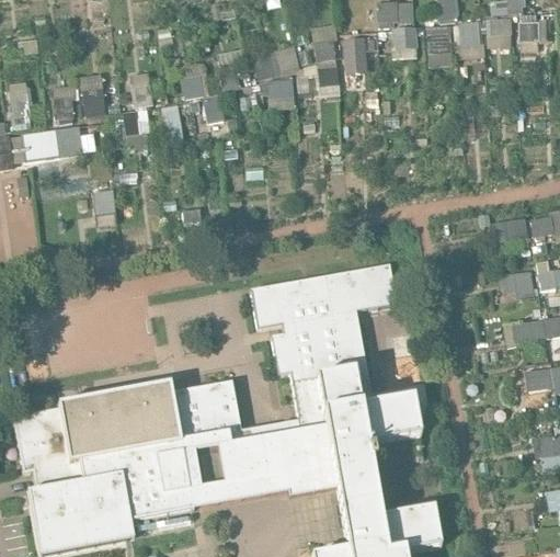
[(374,0),(376,25),(388,24),(389,57),(415,56),(413,0),(374,0)]
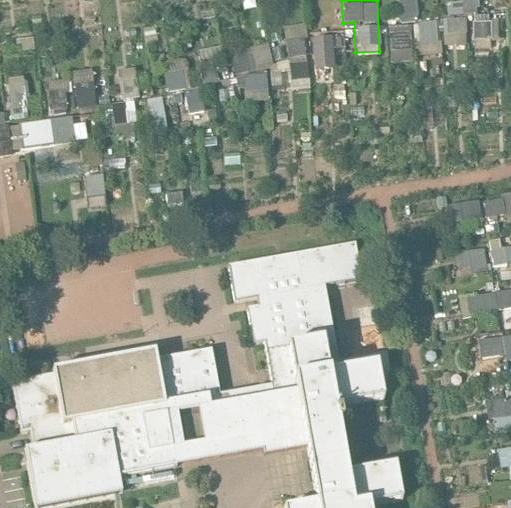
[(396,0),(397,18),(416,17),(415,0),(396,0)]
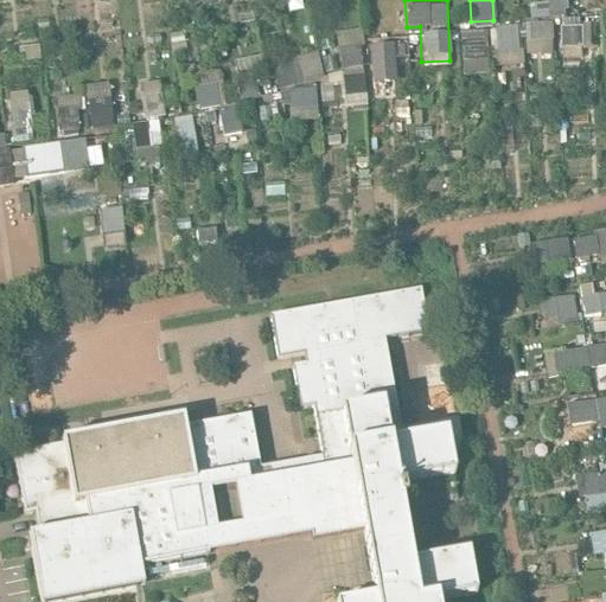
[(543,0),(544,13),(569,12),(568,0),(543,0)]
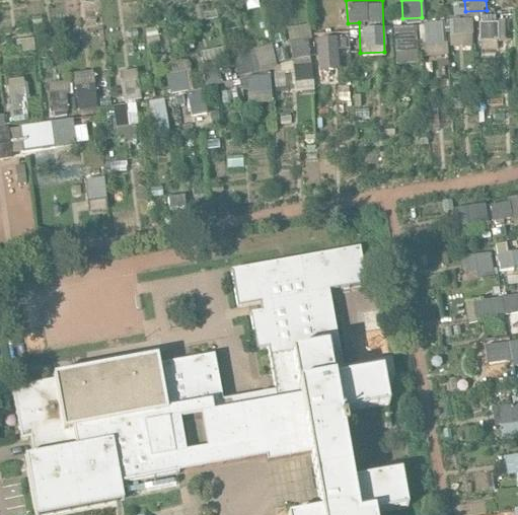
[(448,43),(472,42),(471,14),(447,15),(448,43)]
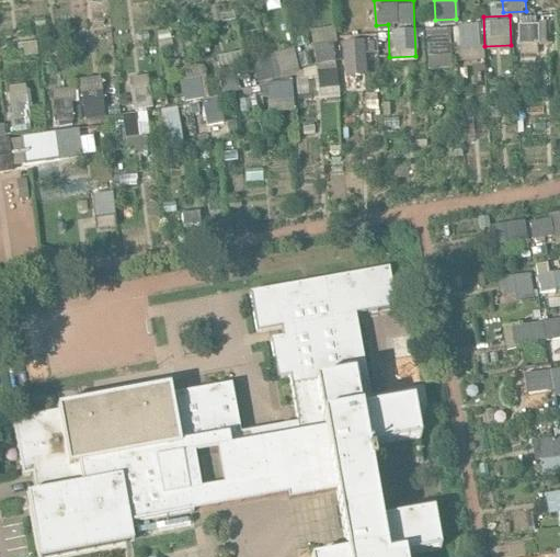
[(457,56),(481,55),(479,19),(455,20),(457,56)]
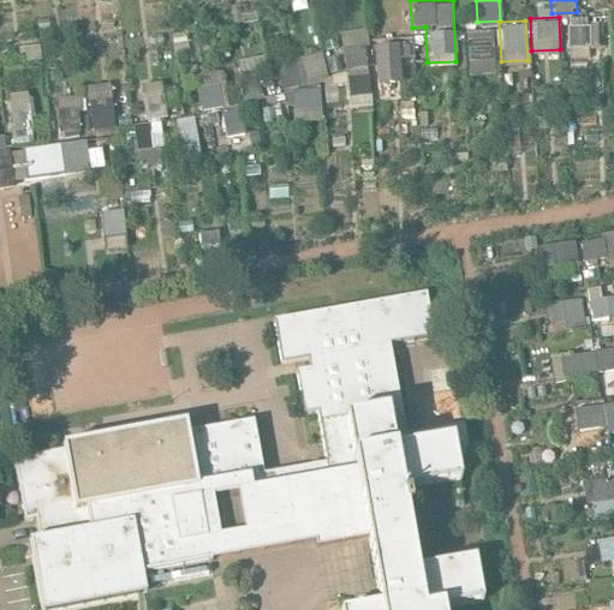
[(588,47),(589,21),(566,21),(566,46),(588,47)]
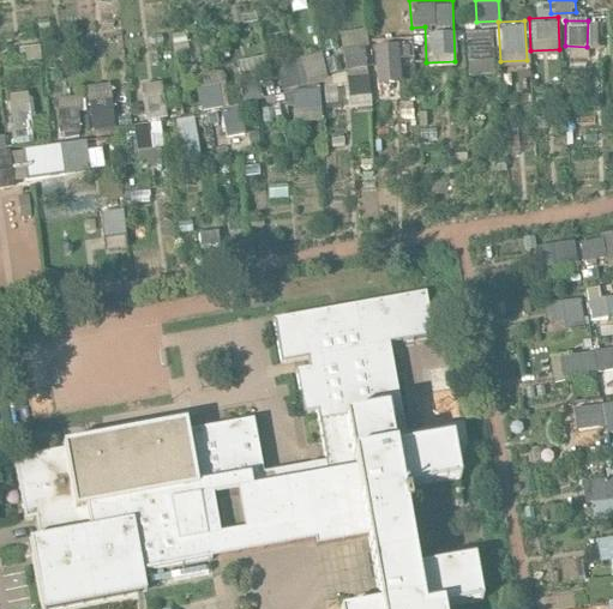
[(340,28),(346,65),(390,58),(386,37),(367,40),(364,24),(340,28)]
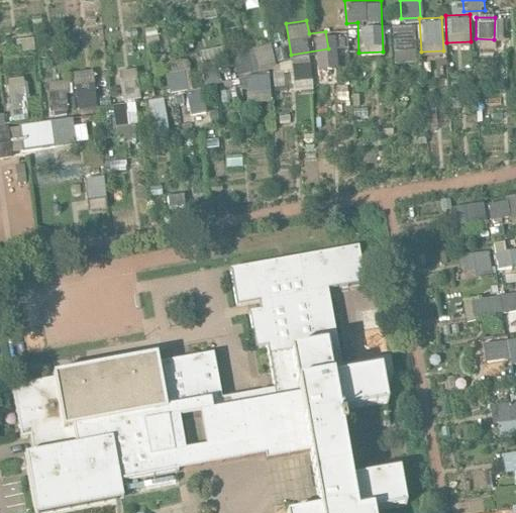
[(391,23),(392,59),(412,58),(411,22),(391,23)]
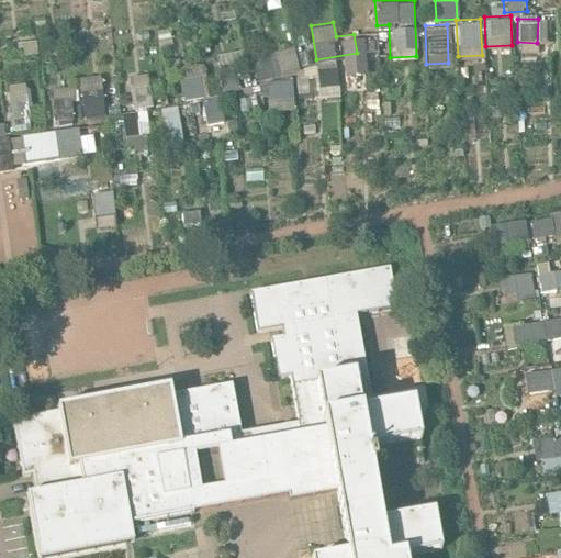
[(257,78),(301,68),(294,44),(251,55),(257,78)]
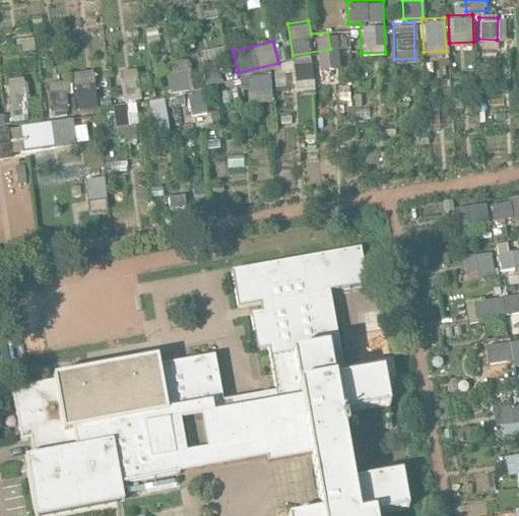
[(314,87),(311,59),(294,61),(297,89),(314,87)]
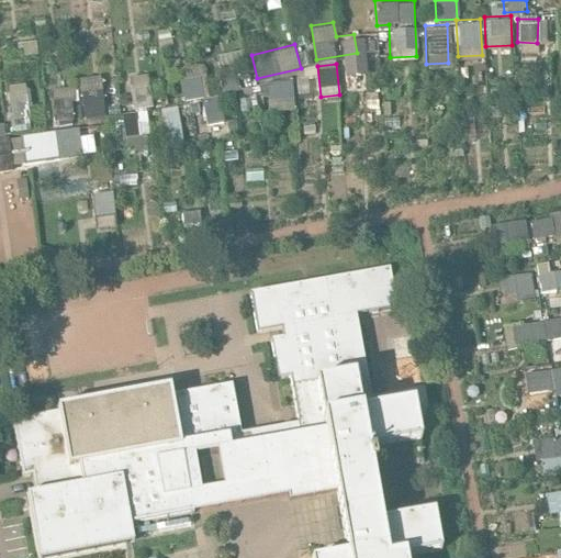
[(147,73),(128,74),(132,104),(149,103),(147,73)]
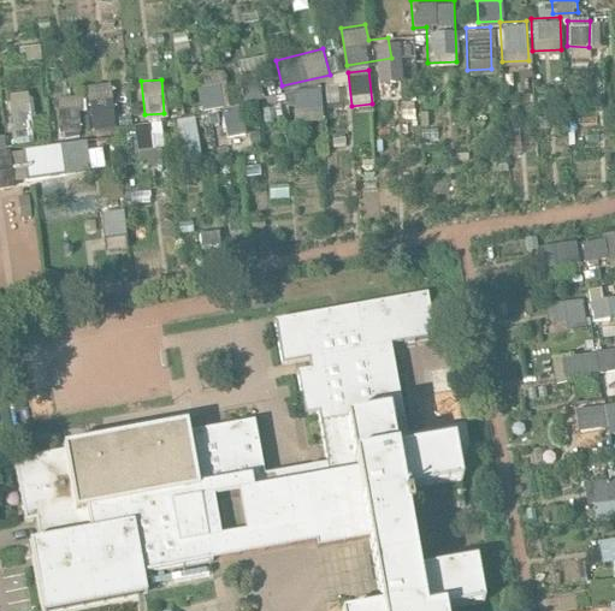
[(295,117),(323,116),(321,88),(294,88),(295,117)]
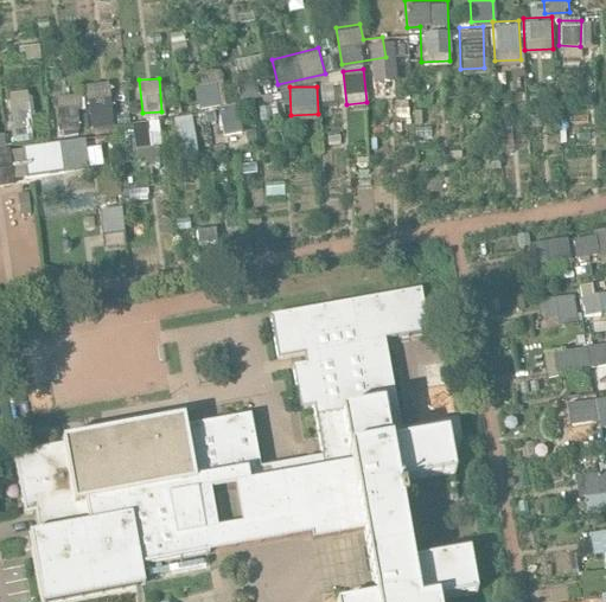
[(90,125),(112,123),(110,88),(89,89),(90,125)]
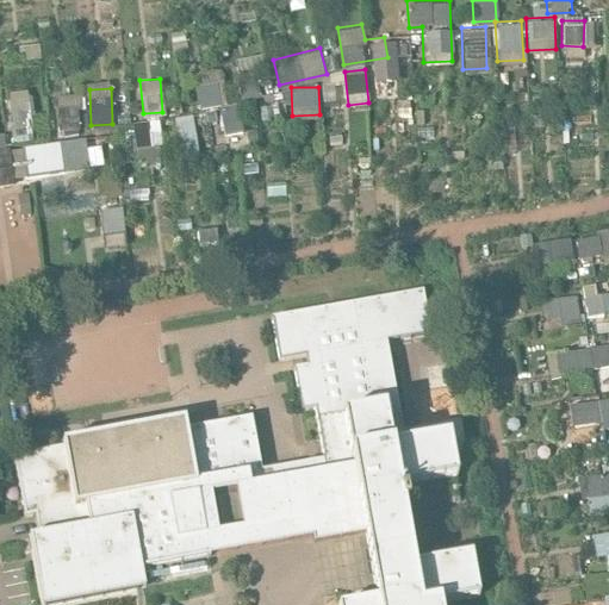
[(56,92),(57,126),(79,125),(78,92),(56,92)]
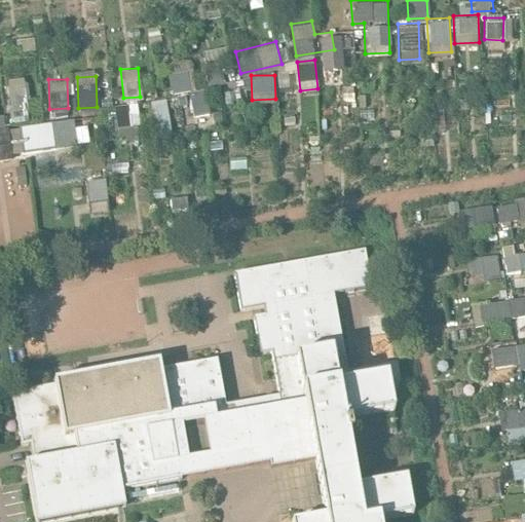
[(166,98),(152,99),(153,131),(167,129),(166,98)]
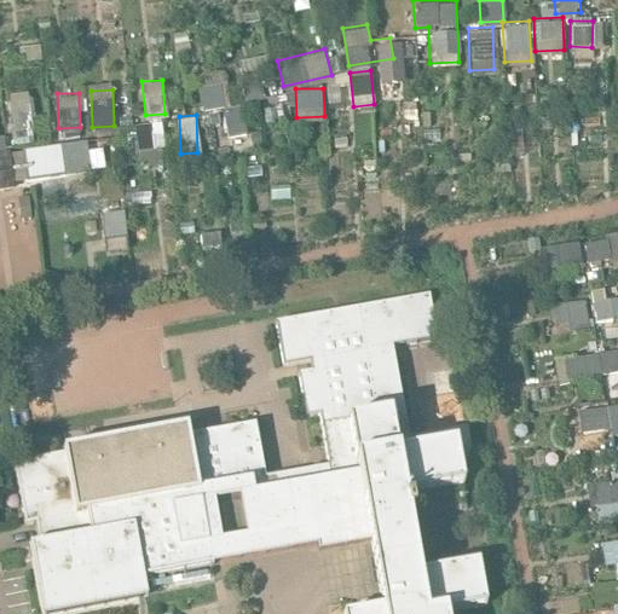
[(0,185),(15,185),(15,178),(92,169),(88,138),(0,148),(0,185)]
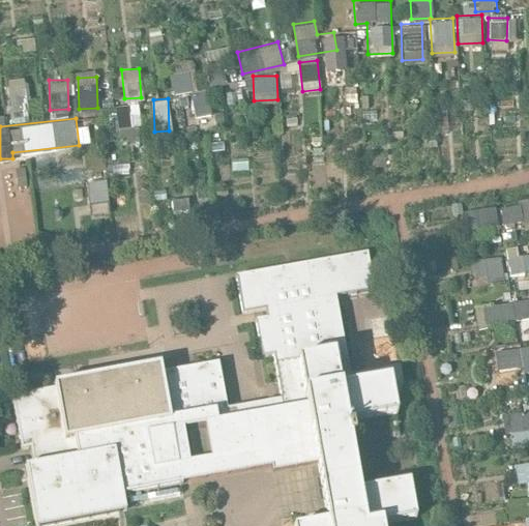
[(87,201),(107,201),(107,180),(87,180),(87,201)]
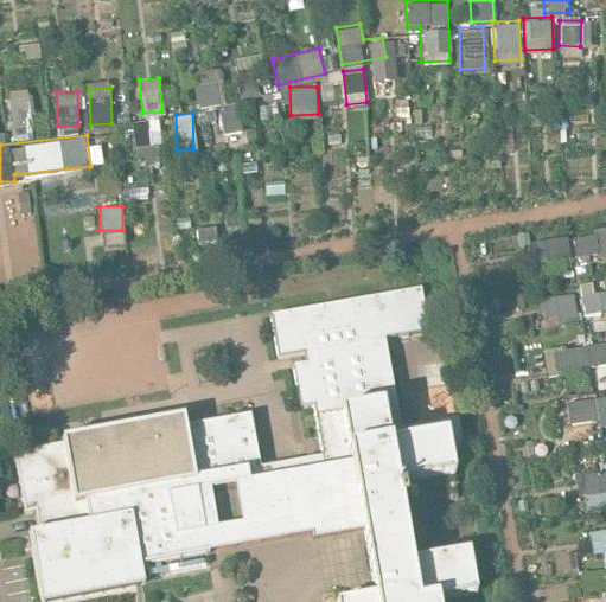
[(574,254),(605,253),(604,230),(574,231),(574,254)]
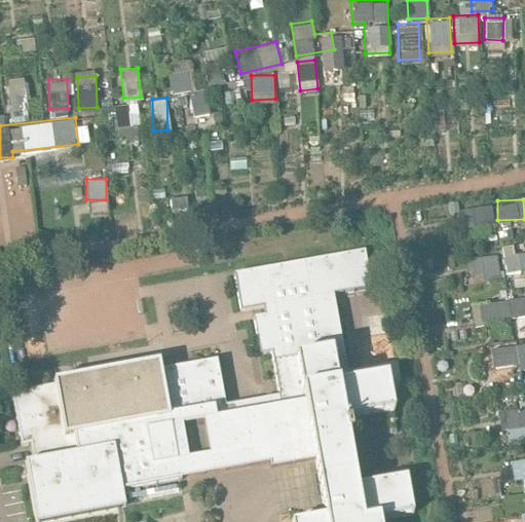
[(490,202),(460,207),(462,225),(493,221),(490,202)]
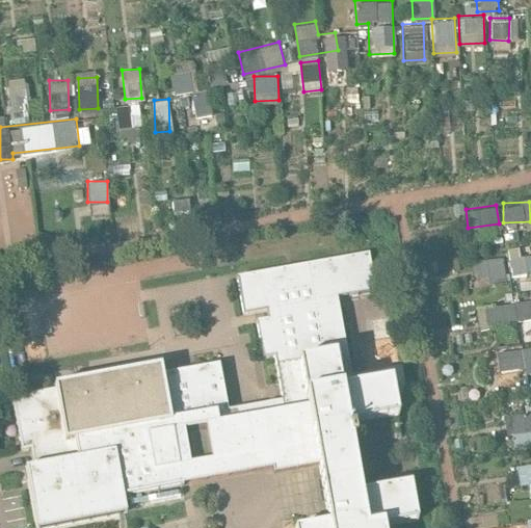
[(511,273),(530,269),(530,249),(529,241),(506,245),(511,273)]
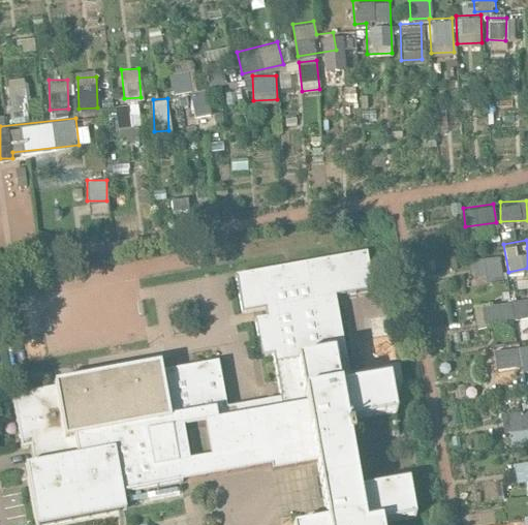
[(275,348),(283,394),(228,404),(168,415),(181,479),(207,474),(273,462),(274,467),(318,459),(323,489),(329,517),(296,523),(296,524),(382,524),(382,520),(416,514),(409,479),(360,488),(347,420),(397,410),(396,400),(406,398),(399,361),(350,370),(336,290),(374,283),(368,248),(238,273),(244,308),(266,304),(268,313),(256,315),(264,350),(275,348)]
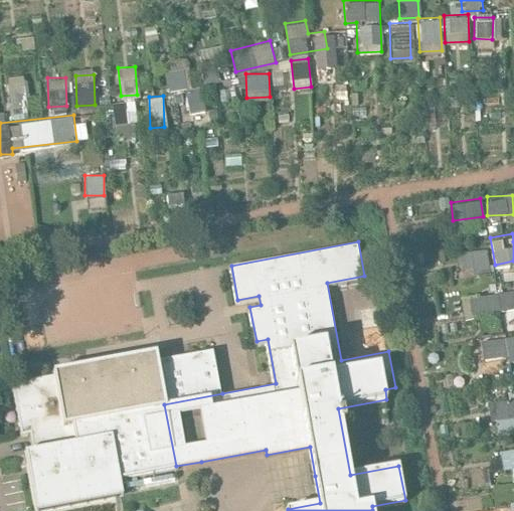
[(460,269),(488,266),(485,246),(458,250),(460,269)]
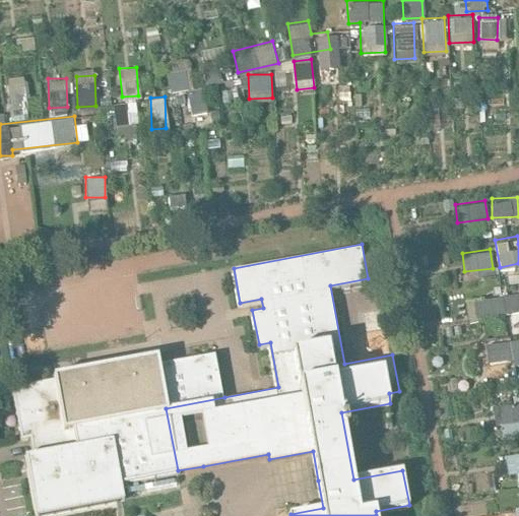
[(518,292),(465,298),(466,314),(518,309),(518,292)]
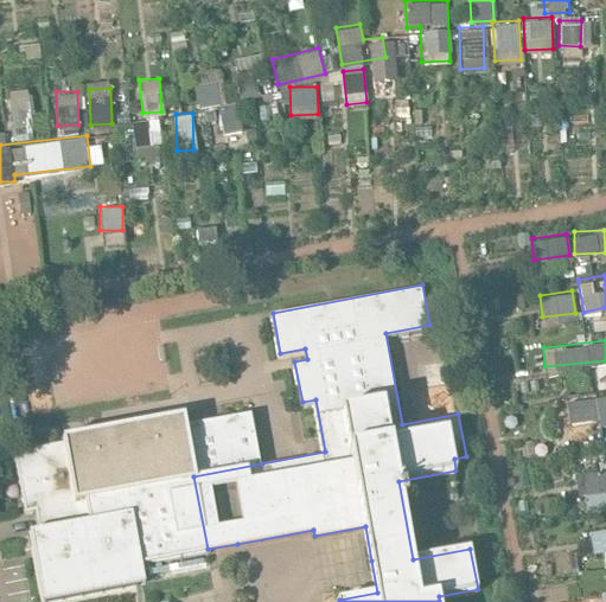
[(566,420),(605,416),(605,394),(565,397),(566,420)]
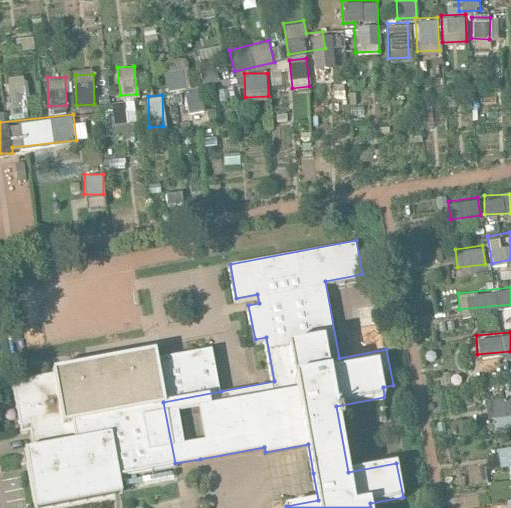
[(118,474),(175,463),(163,402),(221,391),(212,345),(155,356),(154,352),(51,371),(61,425),(71,423),(75,441),(32,449),(24,451),(35,507),(121,492),(118,474)]
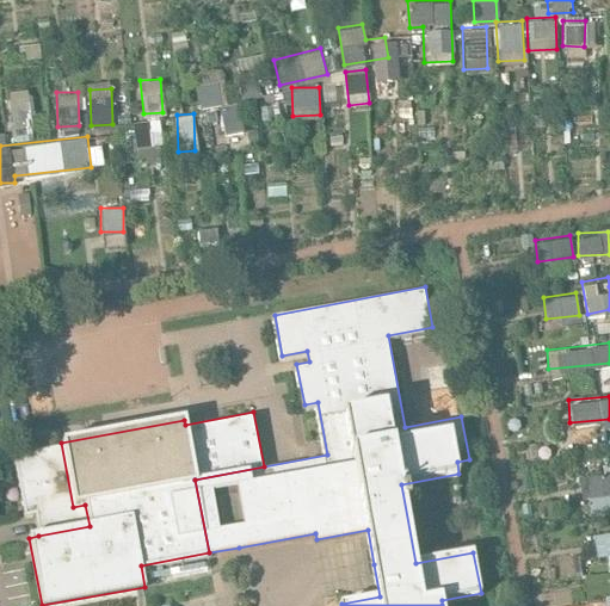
[(73,507),(61,443),(13,452),(24,513),(34,512),(38,536),(90,526),(85,505),(73,507)]
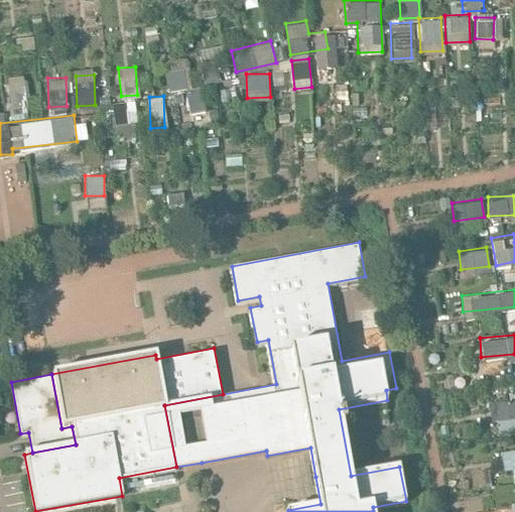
[(490,401),(493,429),(514,426),(514,410),(513,399),(490,401)]
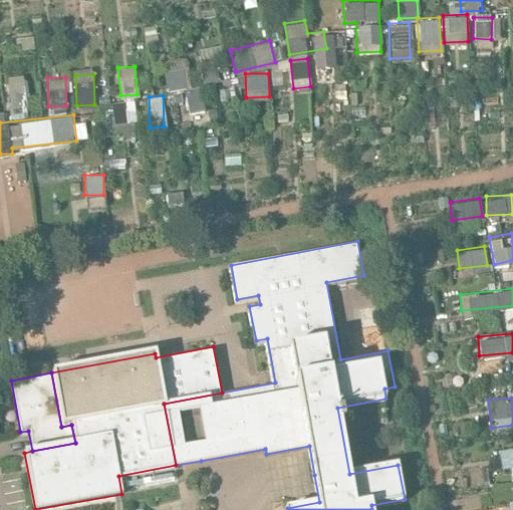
[(512,446),(492,447),(493,469),(510,468),(510,477),(512,476),(512,446)]
